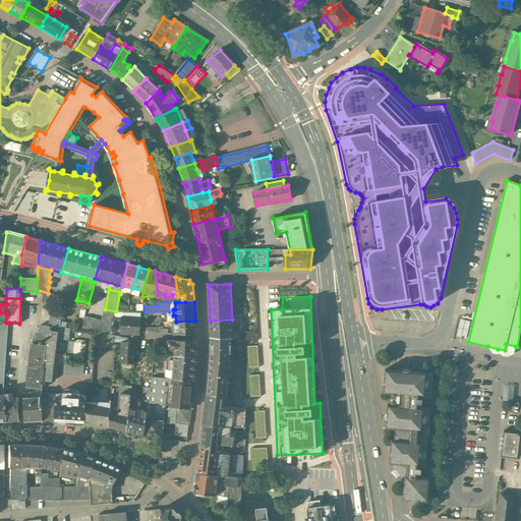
[(63,310),(51,308),(48,326),(49,327),(60,328),(63,310)]
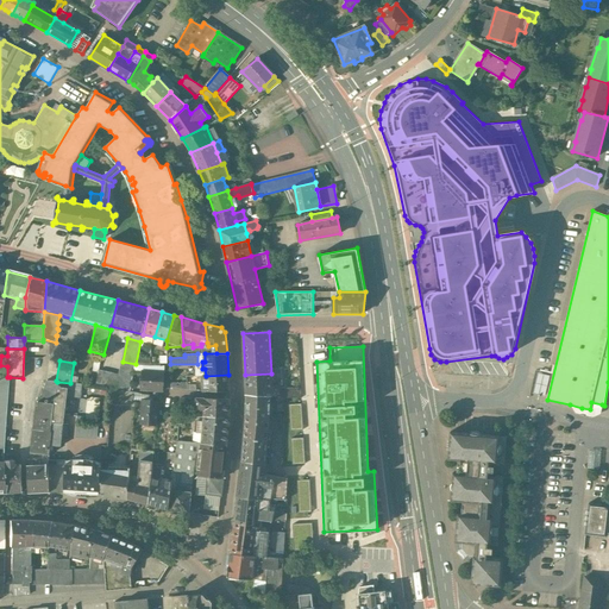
[(119,375),(100,370),(96,384),(112,388),(130,391),(136,364),(123,362),(119,375)]
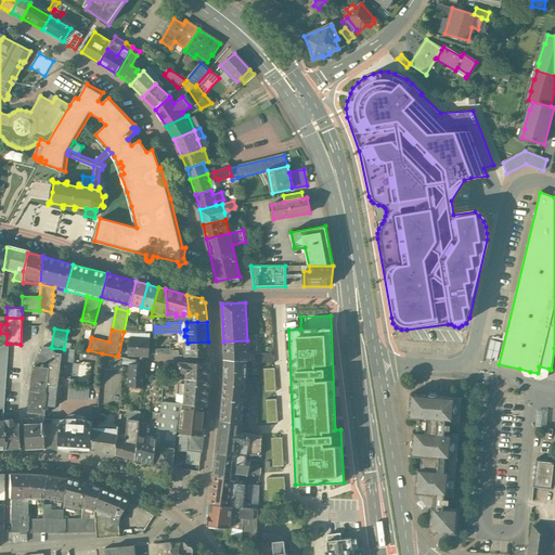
[(150,339),(129,338),(128,356),(149,357),(150,339)]
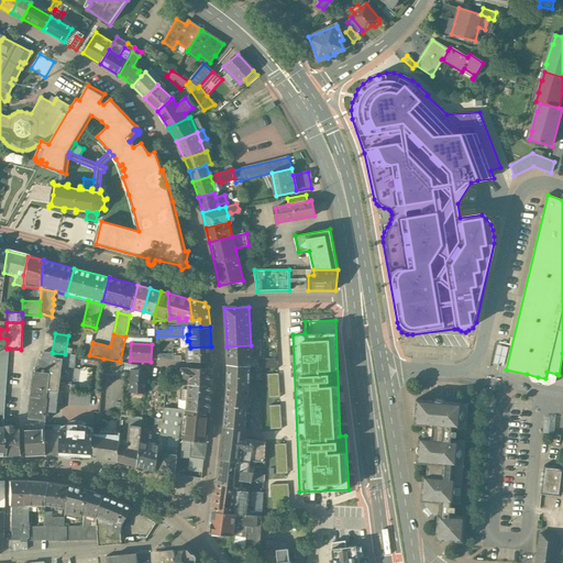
[(251,345),(227,346),(228,365),(250,366),(252,366),(251,345)]
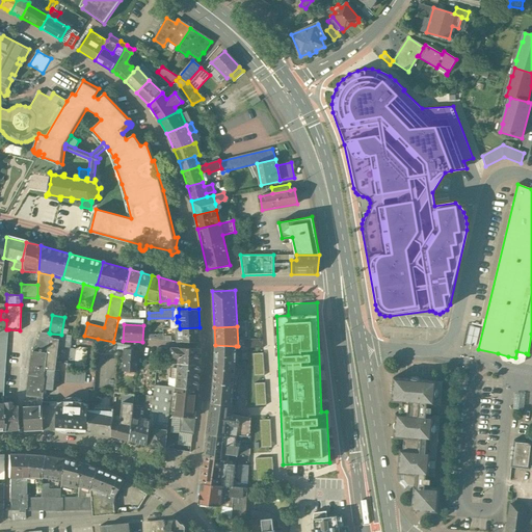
[(480,328),(470,326),(466,344),(476,347),(480,328)]
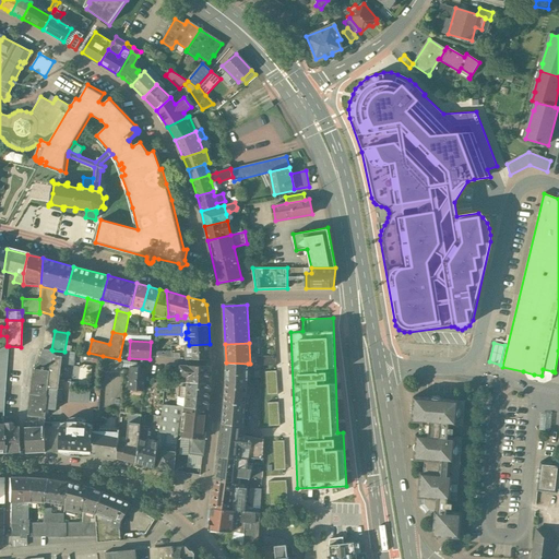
[(211,359),(210,344),(189,345),(185,345),(185,359),(211,359)]
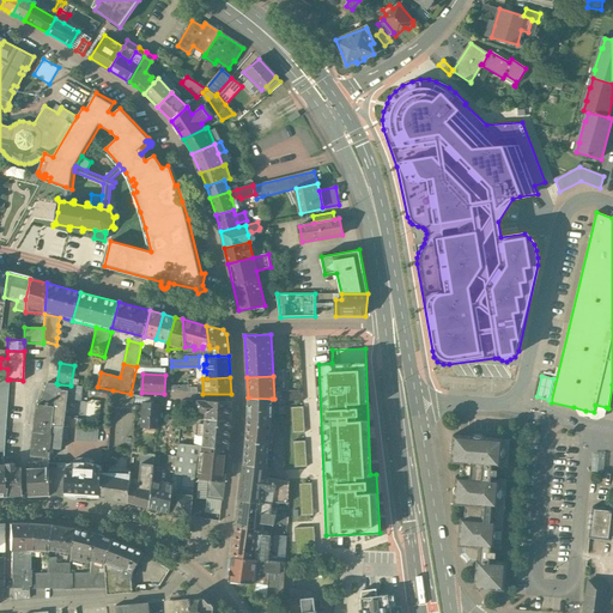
[(56,383),(47,383),(46,384),(42,400),(41,400),(40,405),(55,406),(56,389),(58,384),(56,383)]
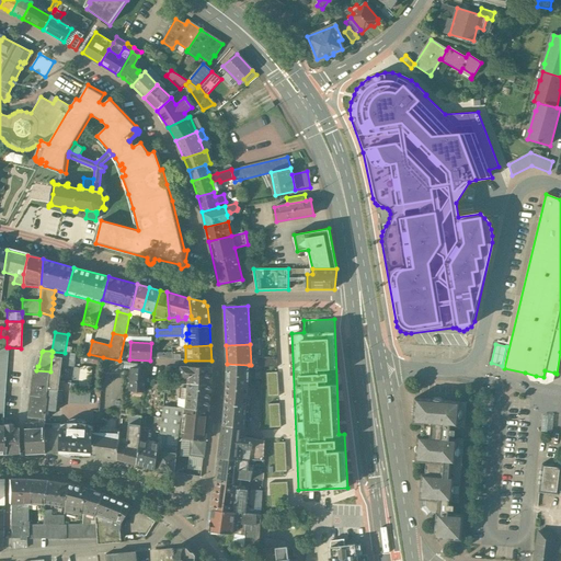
[(65,353),(53,352),(52,356),(63,357),(61,364),(71,365),(71,363),(71,362),(72,353),(65,353)]
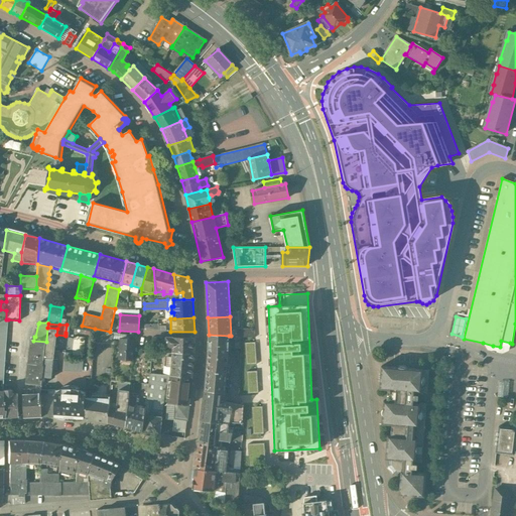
[(57,329),(47,328),(46,342),(44,359),(54,359),(56,335),(57,329)]
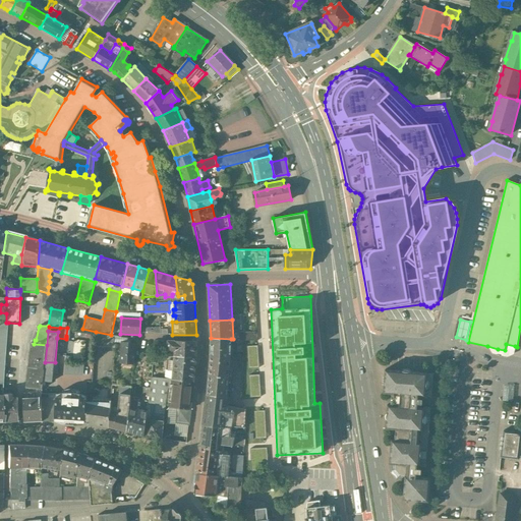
[(238,339),(258,339),(258,331),(238,331),(238,339)]
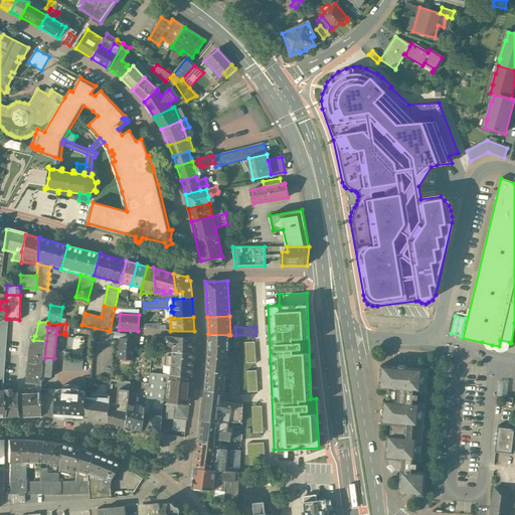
[(110,331),(95,328),(94,342),(114,344),(115,332),(110,331)]
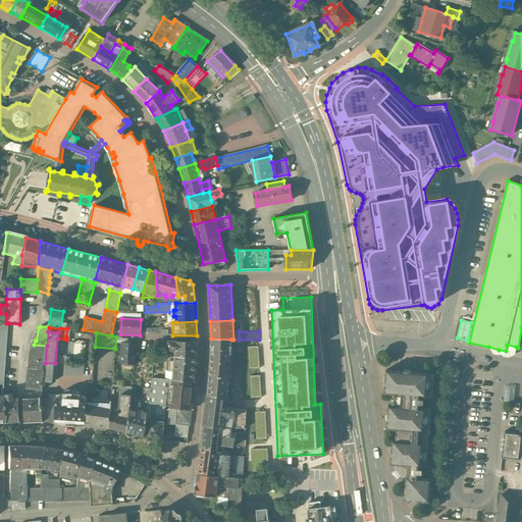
[(231,340),(211,338),(211,358),(230,358),(231,340)]
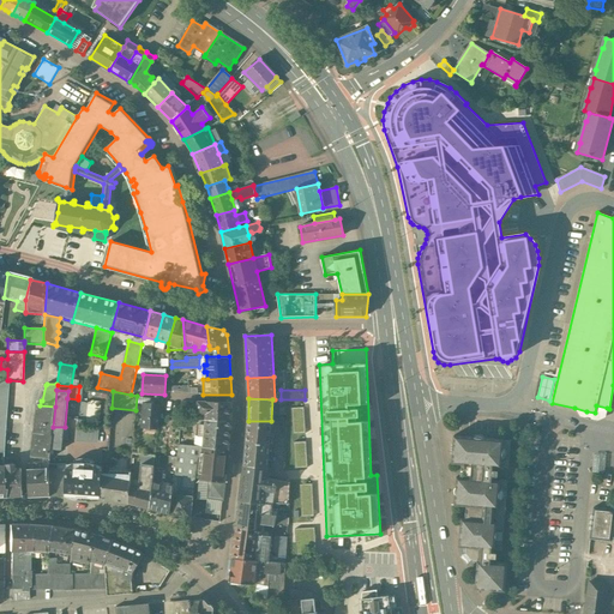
[(232,402),(208,401),(208,402),(206,420),(230,421),(232,402)]
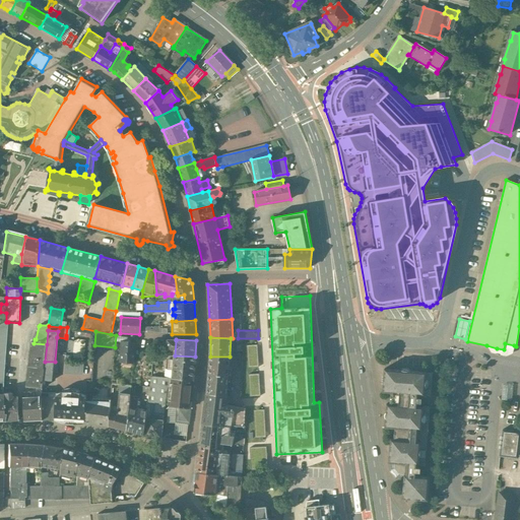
[(135,342),(122,342),(121,363),(133,364),(135,342)]
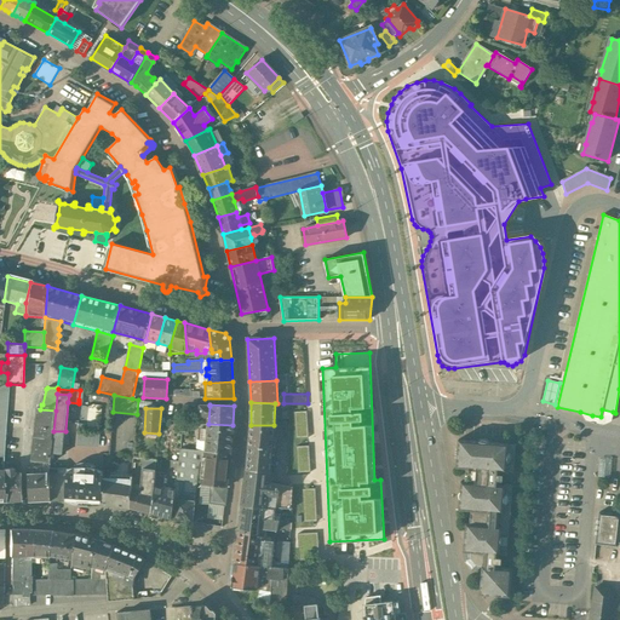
[(40,409),(38,409),(32,461),(50,464),(51,454),(52,440),(53,431),(56,411),(40,409)]
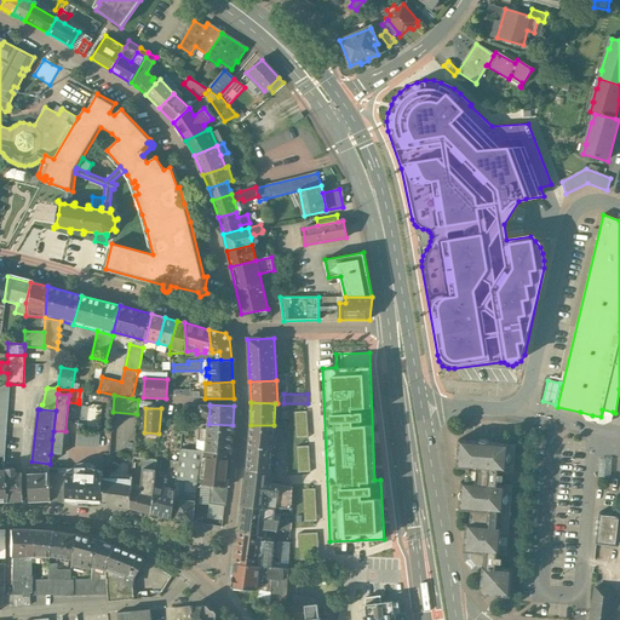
[(610,422),(613,412),(602,409),(601,417),(580,412),(586,422),(602,425),(610,422)]
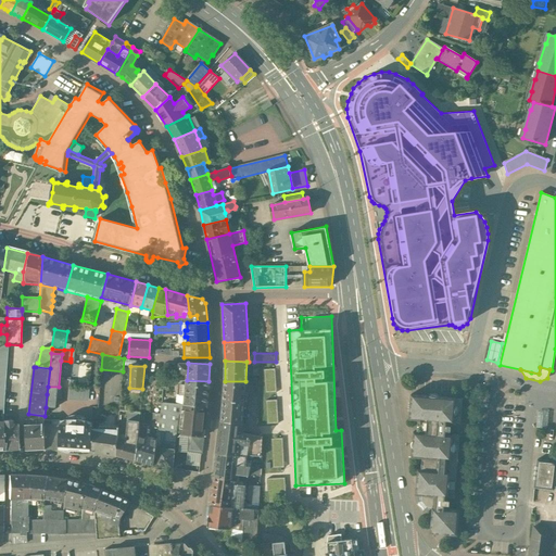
[(276,391),(275,368),(264,369),(265,392),(276,391)]
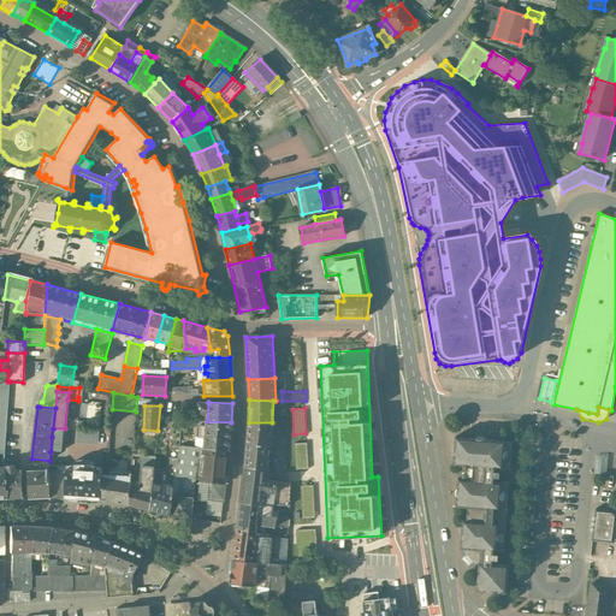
[(231,422),(207,421),(207,427),(201,426),(200,438),(206,438),(205,448),(230,451),(231,422)]
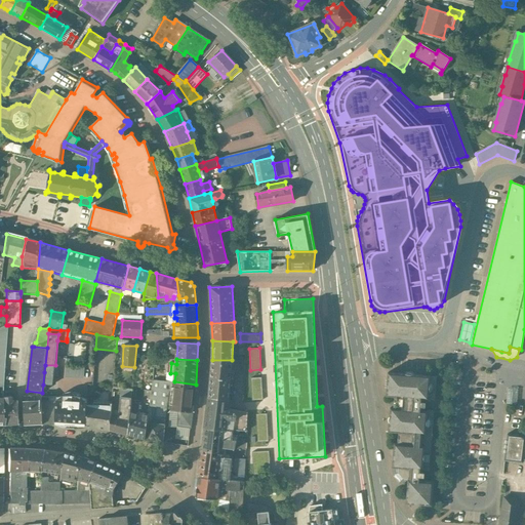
[(232,360),(212,360),(210,378),(231,380),(232,360)]
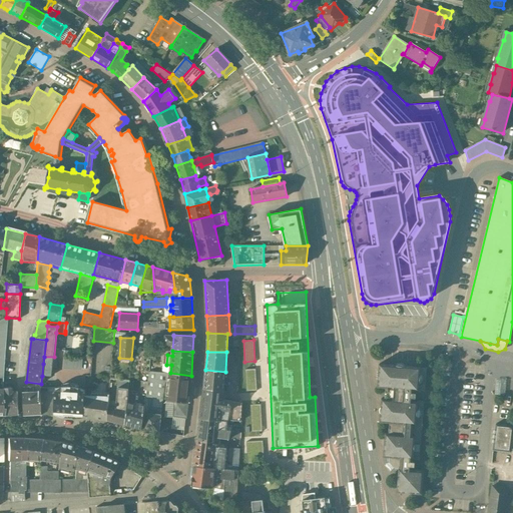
[(54,357),(44,357),(43,364),(42,376),(52,376),(52,368),(54,357)]
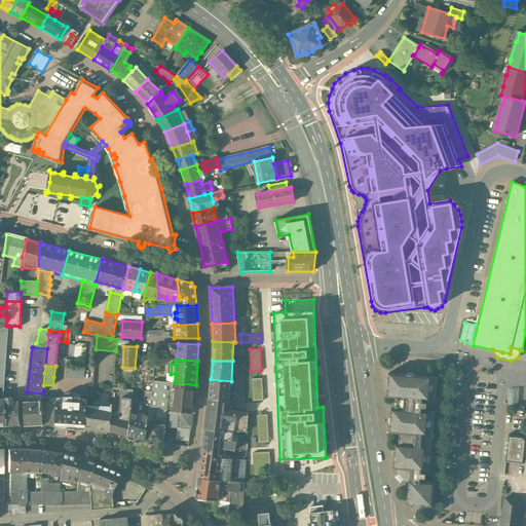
[(85,369),(66,367),(65,378),(84,380),(85,369)]
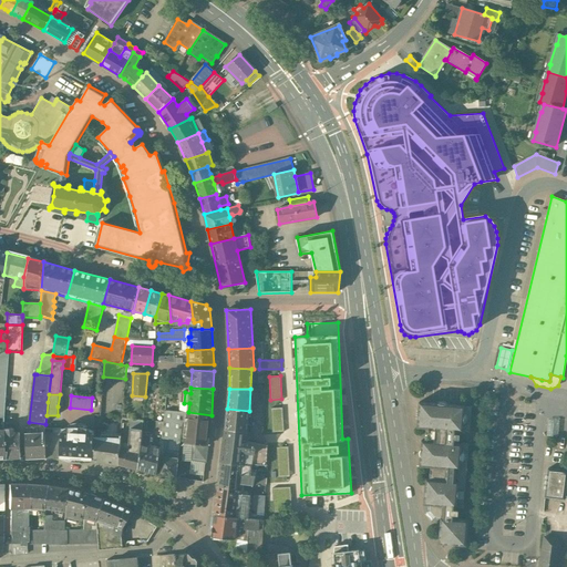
[(444,404),(420,402),(418,421),(418,429),(426,429),(425,441),(422,440),(420,466),(431,467),(430,480),(426,478),(424,496),(424,505),(425,505),(426,513),(426,514),(431,512),(434,516),(432,519),(433,521),(441,524),(441,526),(440,526),(440,537),(440,543),(446,544),(466,546),(468,521),(454,519),(455,516),(459,516),(459,511),(455,511),(455,507),(464,508),(468,444),(455,443),(456,440),(460,440),(460,434),(456,434),(456,431),(470,432),(471,420),(464,419),(465,406),(444,404)]
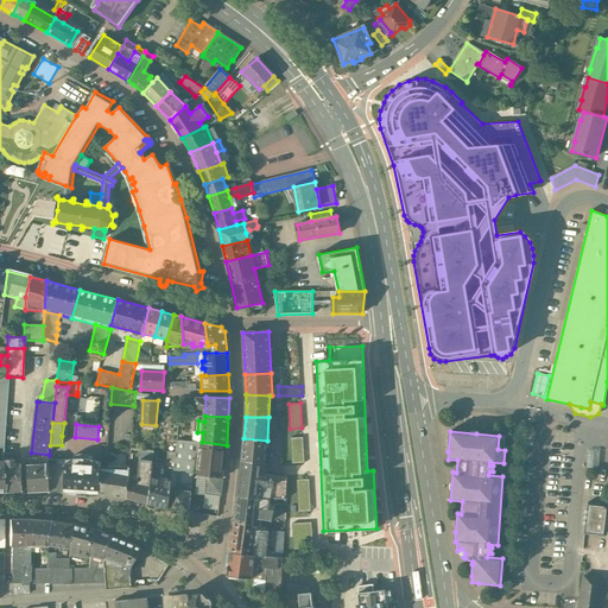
[(304,463),(303,437),(291,438),(292,463),(304,463)]
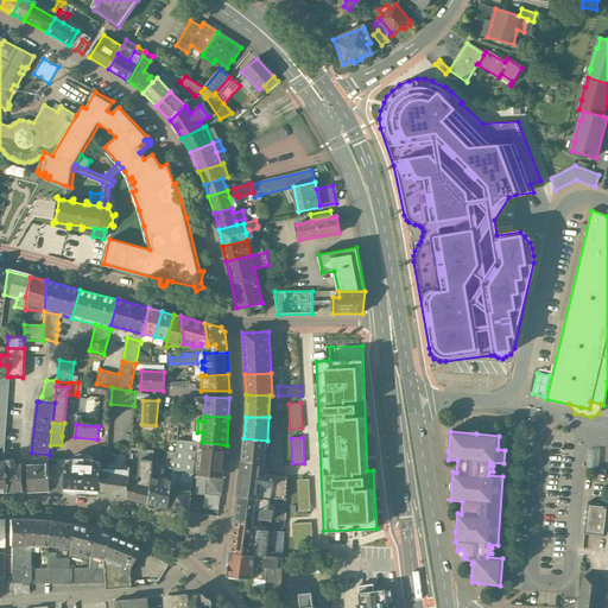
[(267,441),(244,438),(244,445),(242,445),(241,454),(242,454),(242,461),(266,462),(267,441)]
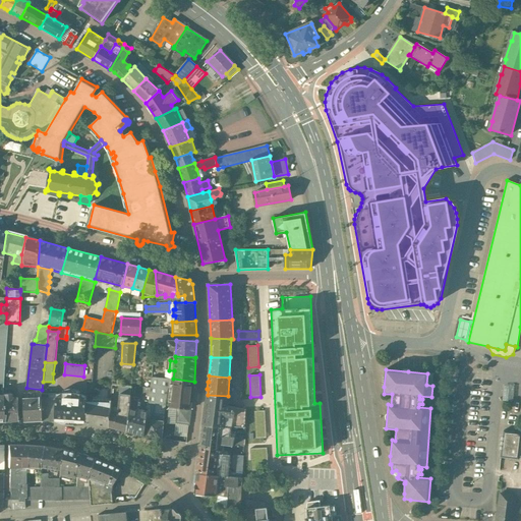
[(168,379),(153,377),(151,388),(150,396),(148,411),(147,419),(148,419),(164,421),(166,405),(167,405),(168,388),(168,379)]
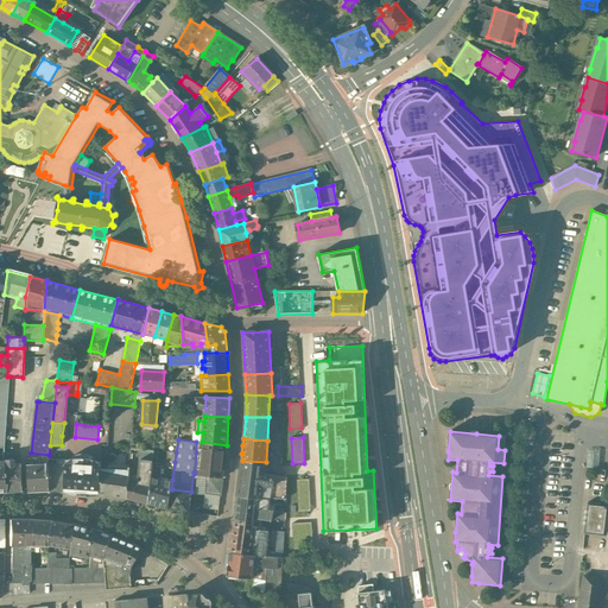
[(202,442),(196,442),(196,453),(201,453),(198,475),(209,476),(223,477),(227,445),(202,442)]
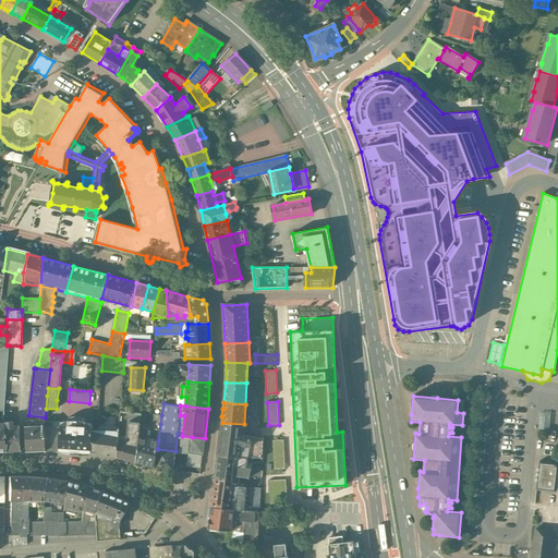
[(131,413),(130,413),(129,422),(141,423),(142,414),(131,413)]
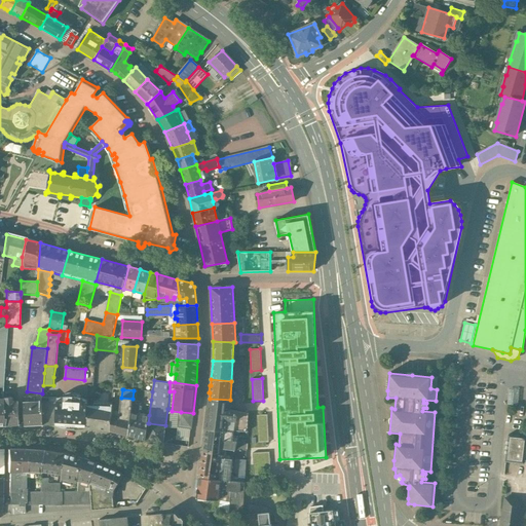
[(82,398),(75,397),(68,397),(58,398),(57,402),(55,425),(58,425),(62,427),(69,428),(73,429),(76,428),(83,428),(86,427),(87,406),(87,400),(82,398)]
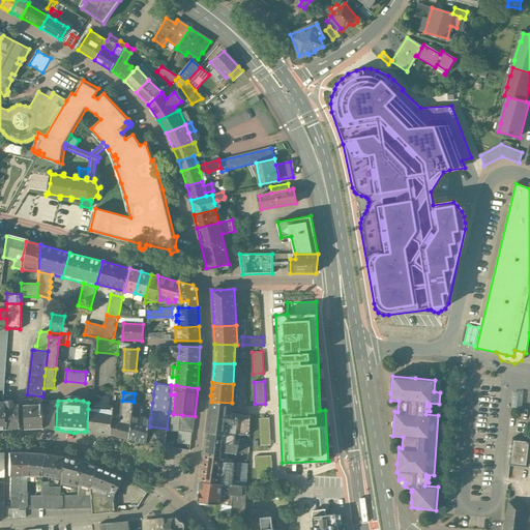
[(11,406),(10,401),(3,401),(3,403),(1,421),(4,421),(4,429),(20,429),(19,406),(11,406)]
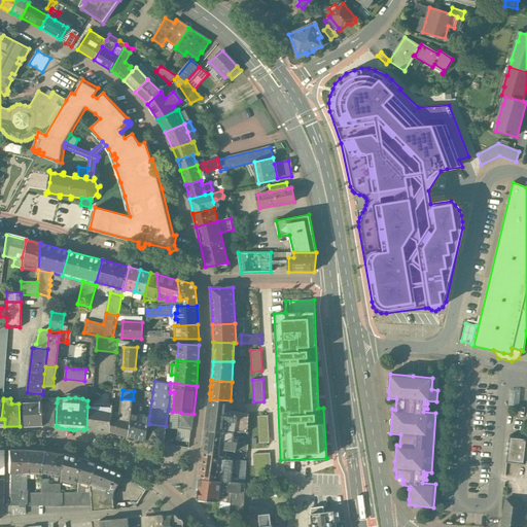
[(133,399),(121,398),(119,420),(121,421),(121,424),(111,423),(110,431),(129,436),(130,427),(131,414),(133,399)]
